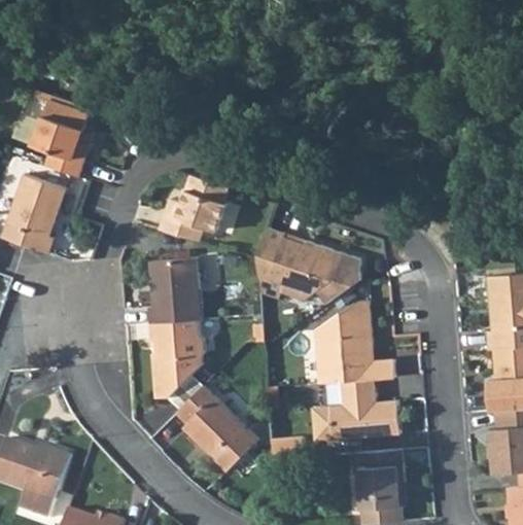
[(48,94),(47,99),(86,112),(89,107),(48,94)]
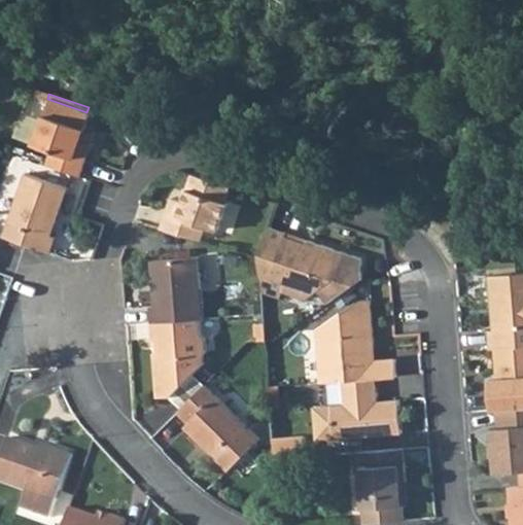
[(47,99),(32,144),(49,150),(43,166),(78,178),(89,146),(78,142),(88,112),(86,112),(47,99)]
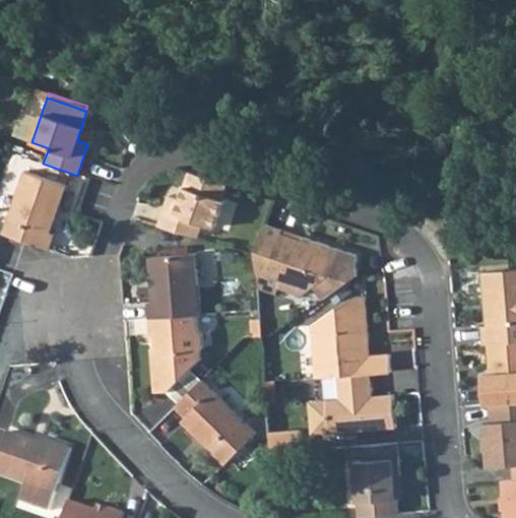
[(22,172),(0,235),(21,242),(47,251),(53,235),(48,234),(65,186),(22,172)]
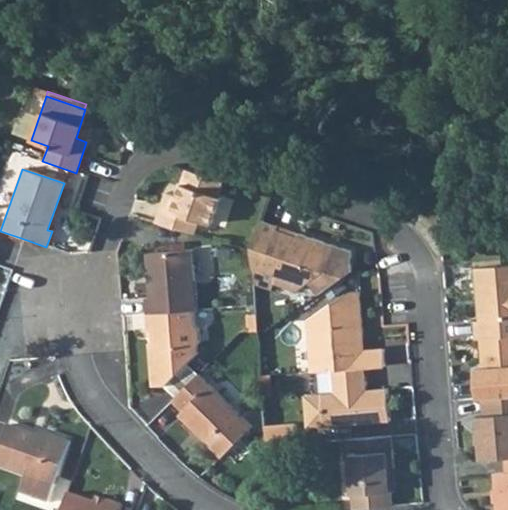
[(164,194),(154,224),(192,235),(197,220),(210,225),(219,197),(216,196),(221,182),(185,170),(175,197),(164,194)]
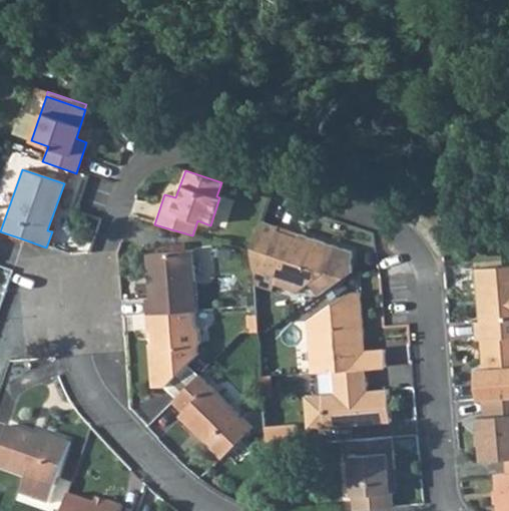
[(317,297),(351,273),(349,251),(335,246),(298,233),(296,240),(290,238),(288,234),(276,230),(277,227),(259,221),(248,251),(250,270),(275,278),(272,286),(295,294),(308,284),(317,297)]
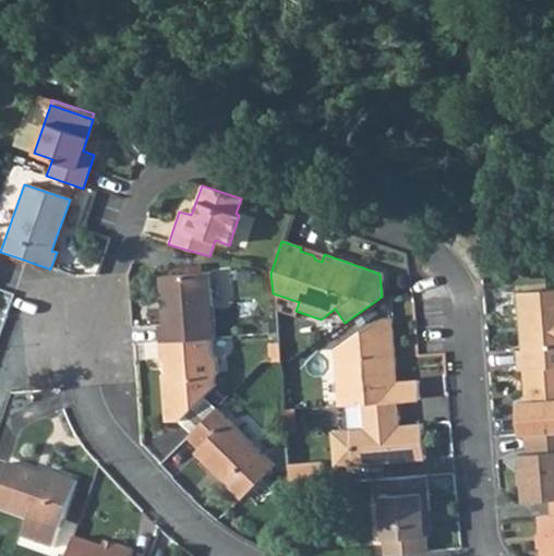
[(155,325),(157,343),(209,339),(213,339),(208,273),(157,277),(160,324),(155,325)]
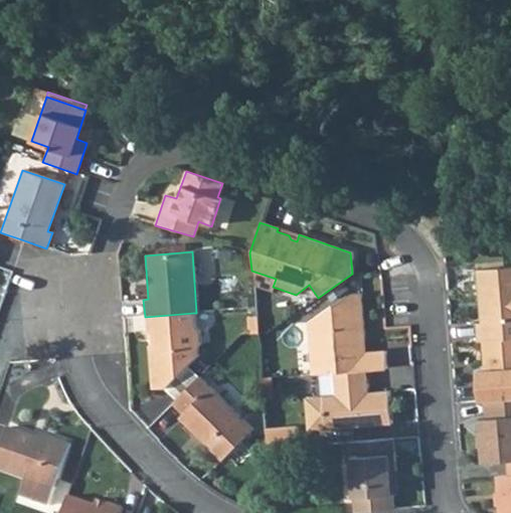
[(475,323),(476,343),(481,342),(510,339),(510,267),(475,271),(478,303),(482,303),(484,323),(475,323)]
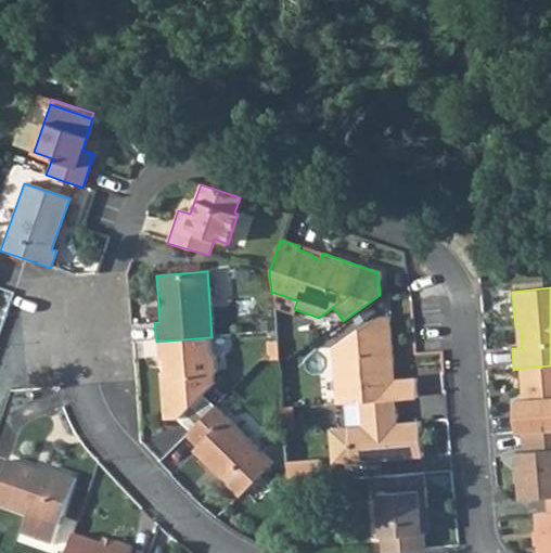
[(331,349),(335,404),(357,402),(394,400),(414,398),(412,378),(393,381),(385,381),(384,369),(392,368),(387,318),(374,319),(331,349)]
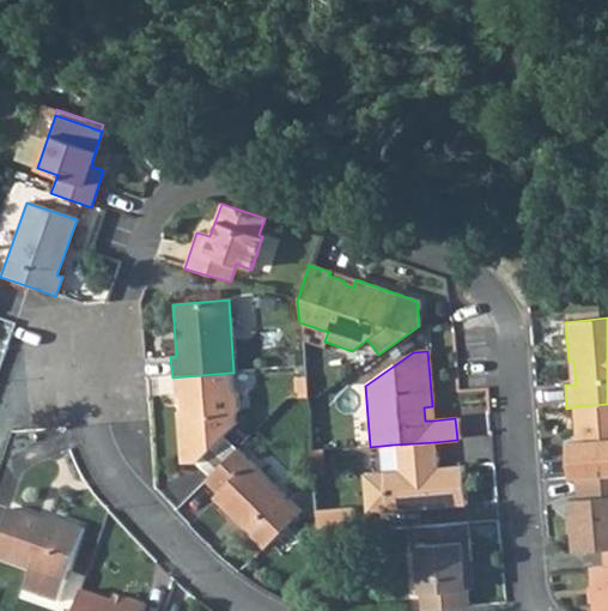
[(176,421),(178,464),(195,463),(220,437),(235,424),(233,416),(237,411),(236,394),(232,392),(230,373),(172,377),(174,398),(178,398),(180,421),(176,421)]
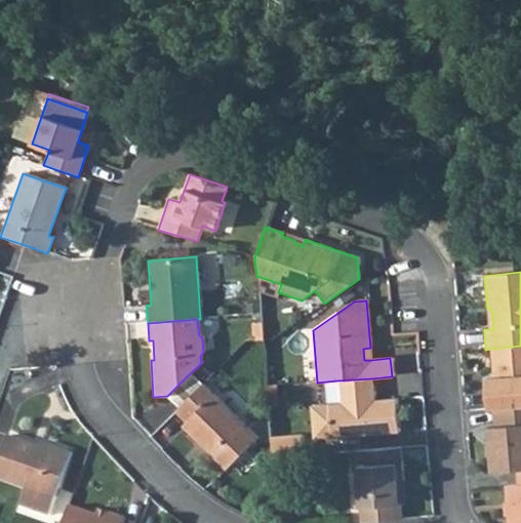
[(486,394),(487,410),(492,410),(520,407),(520,346),(490,349),(493,379),(485,379),(486,394)]
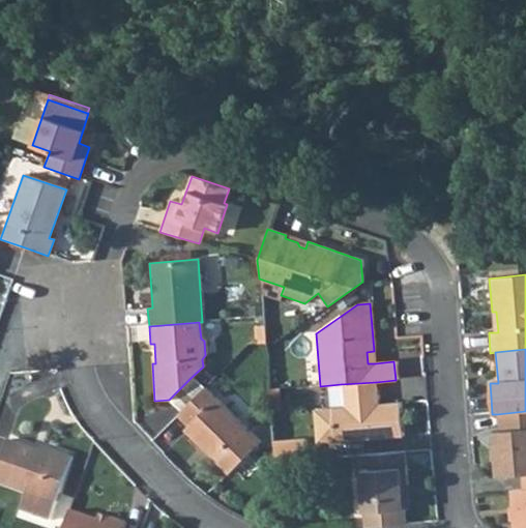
[(367,352),(368,363),(375,363),(374,351),(367,352)]
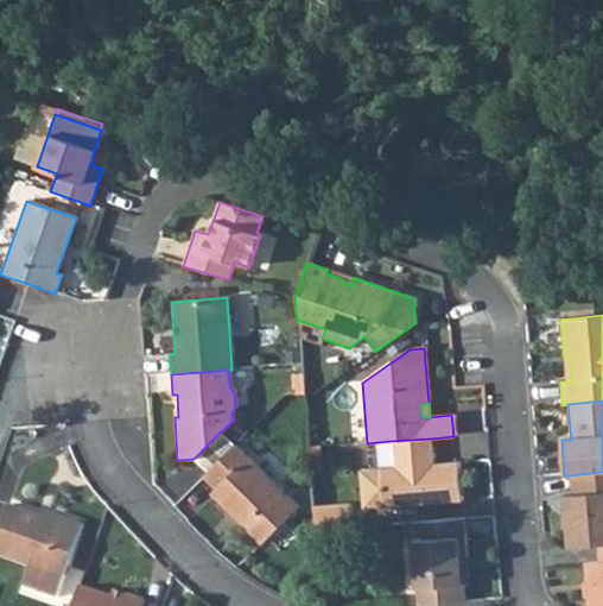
[(459,412),(459,431),(477,433),(478,404),(438,403),(438,412),(459,412)]
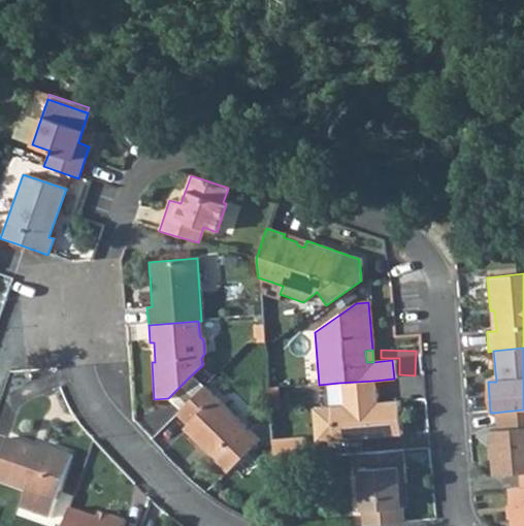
[(190,376),(168,398),(179,409),(201,387),(190,376)]
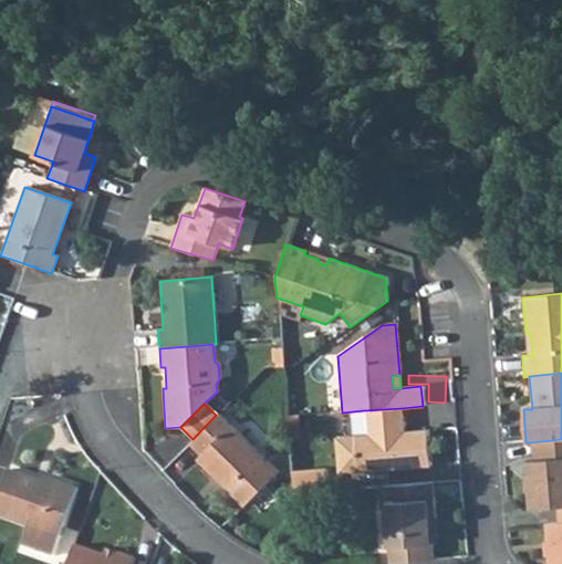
[(403,432),(402,408),(364,410),(366,435),(333,438),(335,469),(342,473),(428,468),(425,430),(403,432)]
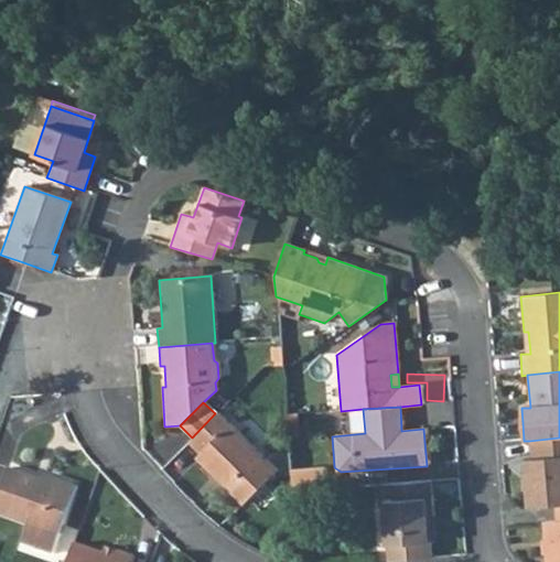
[(275,472),(216,412),(215,413),(192,438),(186,442),(198,454),(194,458),(241,506),(275,472)]
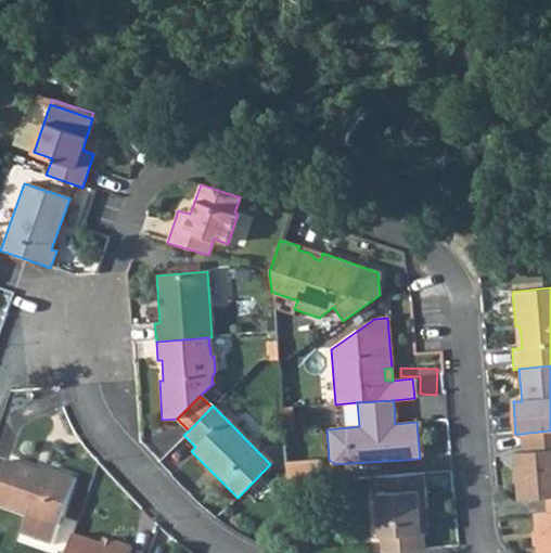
[(280,409),(282,431),(291,431),(289,409),(280,409)]
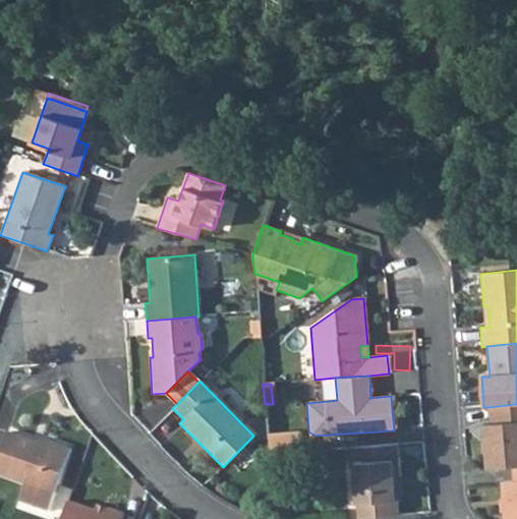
[(484,424),(487,468),(512,466),(516,465),(516,404),(489,407),(490,424),(484,424)]
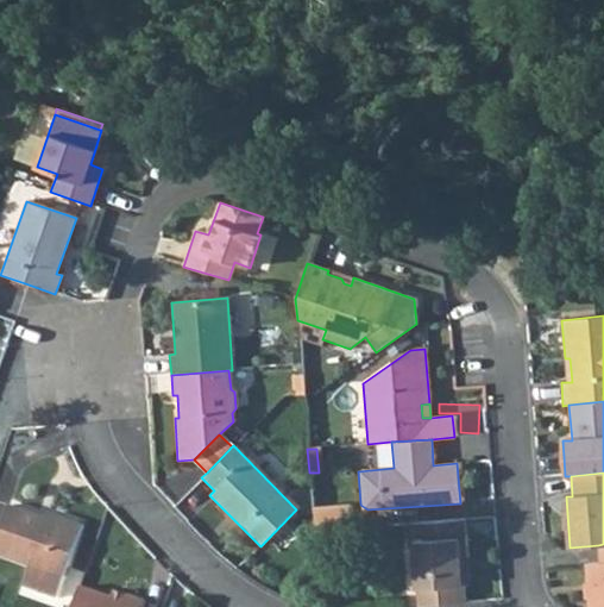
[(6,506),(0,523),(0,558),(26,568),(61,580),(80,526),(49,514),(48,515),(44,515),(43,517),(43,518),(42,519),(6,506)]
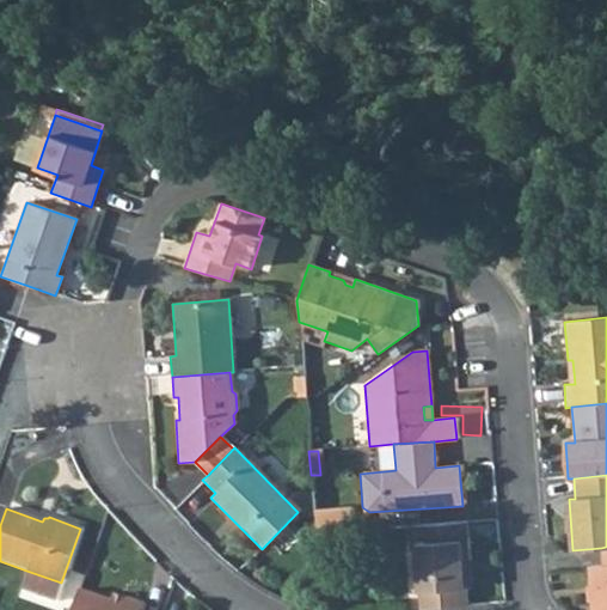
[(351,531),(349,508),(313,512),(316,535),(351,531)]
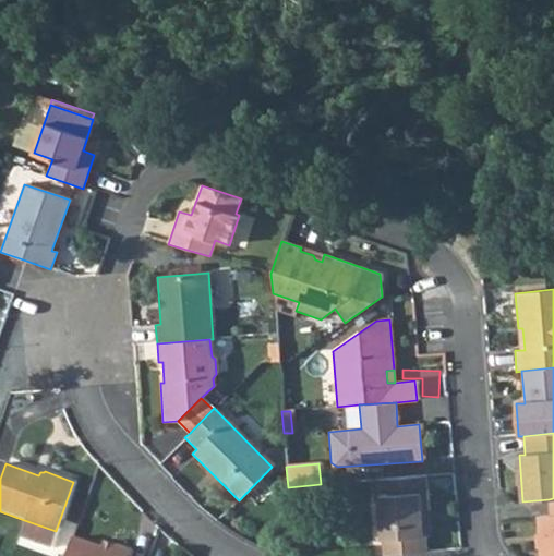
[(378,500),(382,555),(396,555),(423,553),(421,511),(426,511),(423,476),(370,481),(372,502),(378,500)]
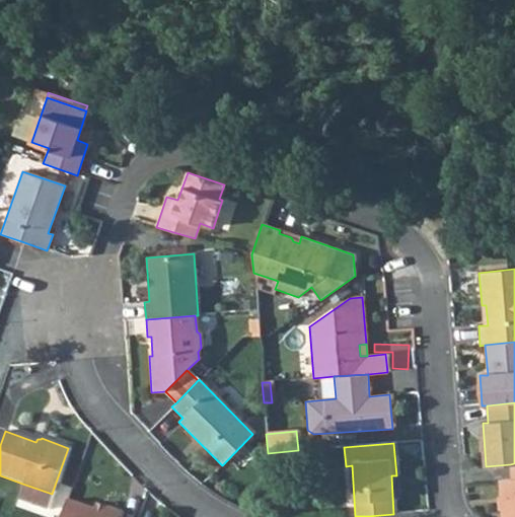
[(514,516),(514,463),(510,464),(511,479),(499,481),(501,516),(514,516)]
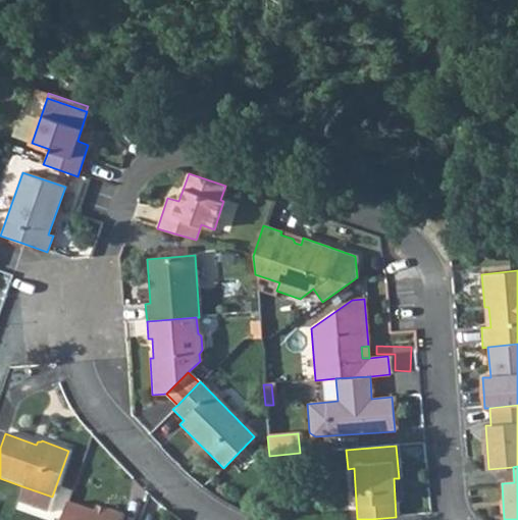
[(52,497),(22,486),(16,504),(46,514),(52,497)]
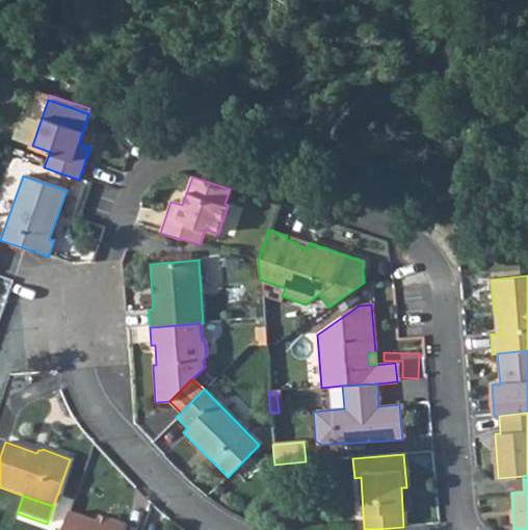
[(123,529),(124,526),(107,520),(105,526),(96,523),(69,513),(62,529),(123,529)]
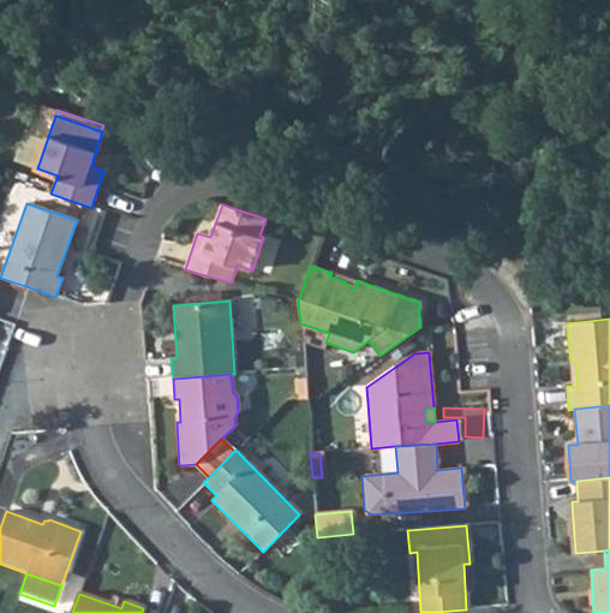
[(113,597),(111,605),(121,608),(124,601),(113,597)]
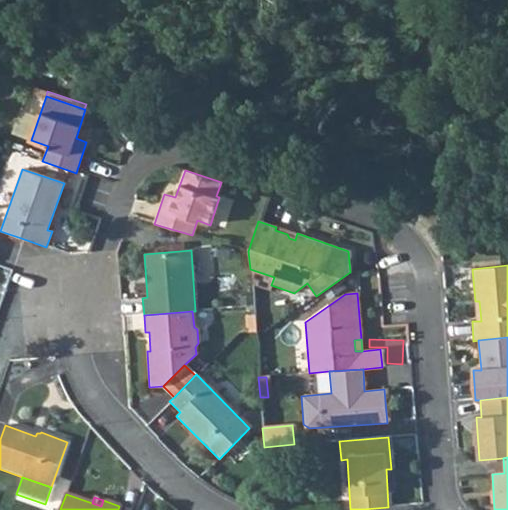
All buildings are outlined.
